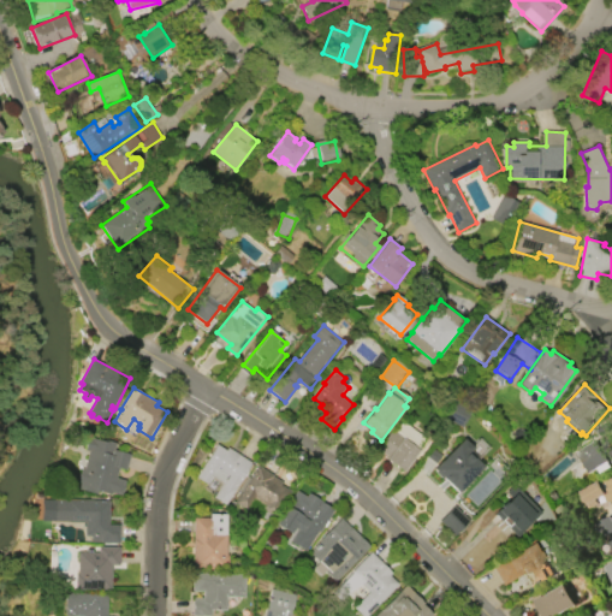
[(421,450),(404,472),(388,460),(391,458),(379,449),(394,430),(421,450)]
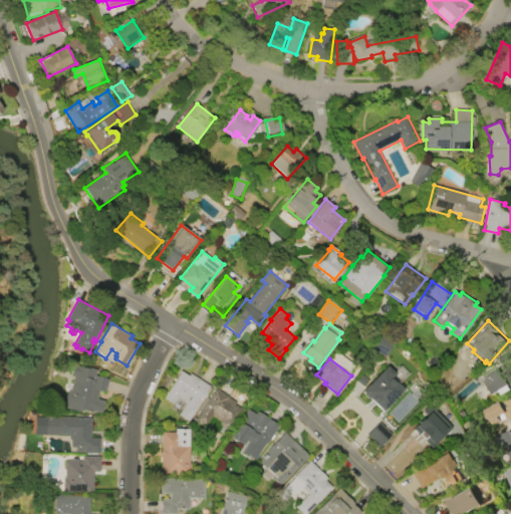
[(110,379),(106,392),(101,391),(98,400),(106,402),(102,414),(95,412),(95,414),(83,410),(82,413),(66,409),(67,404),(65,404),(69,392),(71,392),(75,376),(72,376),(75,365),(78,365),(89,368),(89,367),(98,369),(96,375),(110,379)]
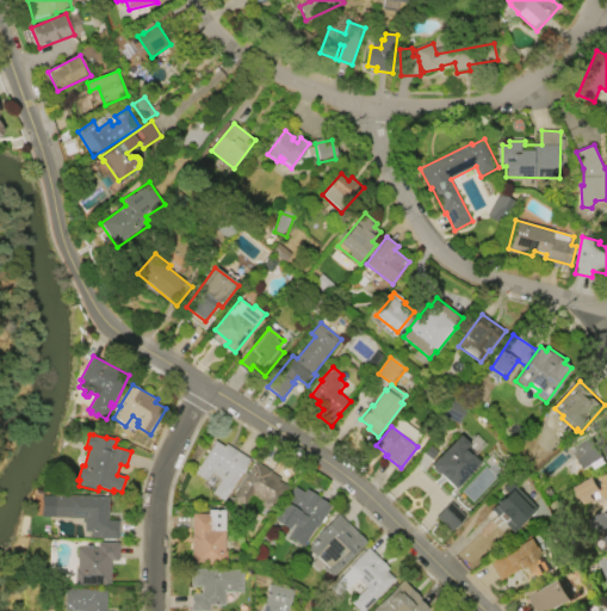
[(481,463),(456,489),(432,466),(462,437),(470,445),(466,449),(481,463)]
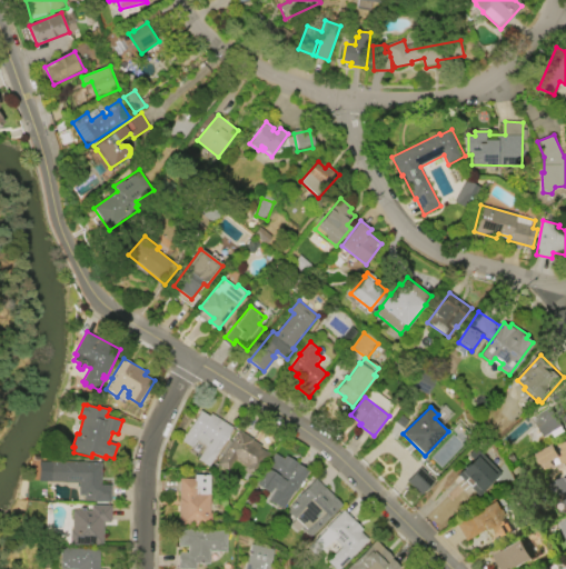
[(538,419),(556,407),(565,421),(565,435),(560,438),(557,433),(550,438),(538,419)]
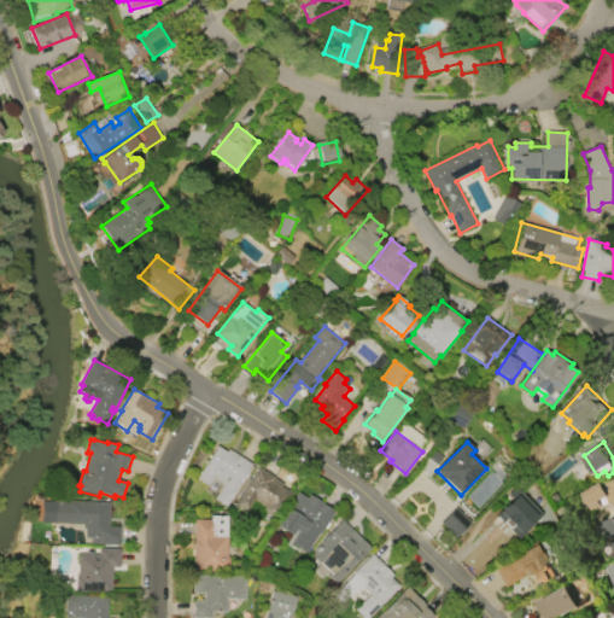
[(229,449),(255,465),(228,507),(216,499),(224,485),(215,478),(210,485),(198,478),(218,447),(228,452),(229,449)]
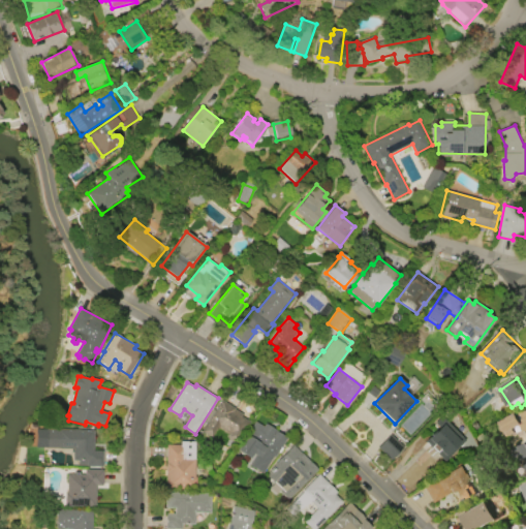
[(222,400),(204,432),(214,438),(219,429),(228,435),(225,440),(237,447),(252,422),(243,416),(244,414),(236,409),(236,408),(222,400)]
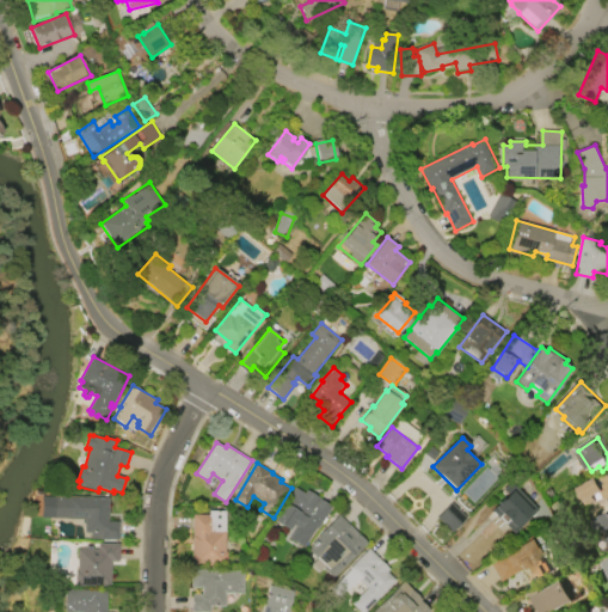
[(607,496),(606,494),(596,499),(597,501),(589,506),(582,491),(607,476),(607,496)]
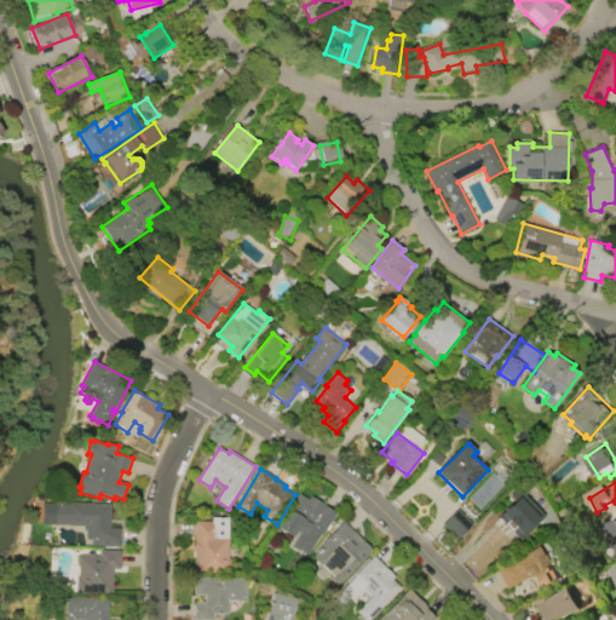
[(518,487),(546,515),(524,537),(501,515),(514,500),(510,495),(518,487)]
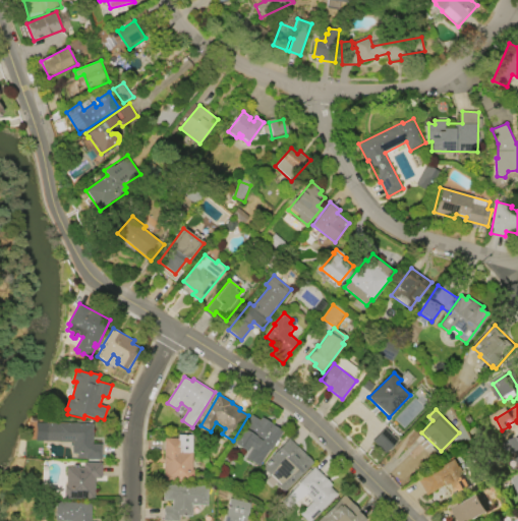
[(283,431),(272,450),(271,450),(260,466),(247,458),(252,450),(250,448),(248,452),(235,444),(252,415),(261,420),(263,417),(273,423),(272,424),(283,431)]
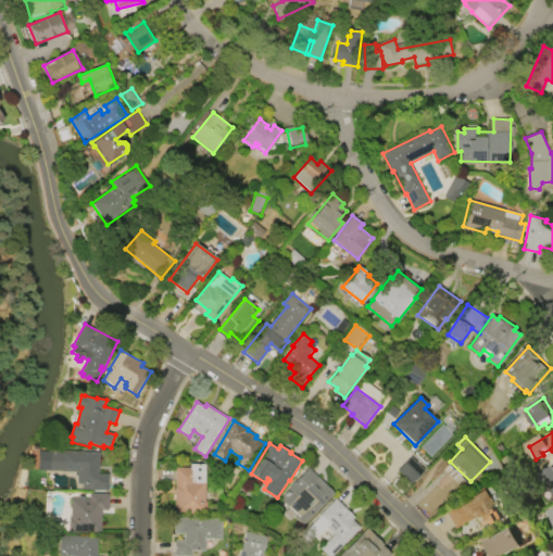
[(78,483),(78,472),(50,470),(51,450),(99,452),(99,474),(109,474),(108,491),(84,490),(85,483),(78,483)]
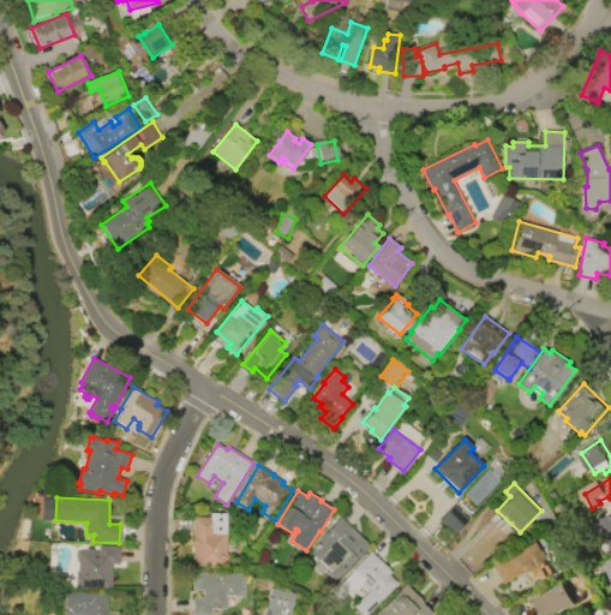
[(471,520),(455,506),(441,521),(456,536),(471,520)]
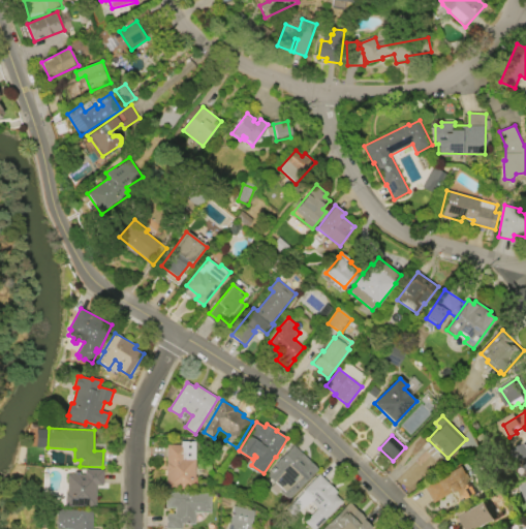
[(167,445),(182,445),(182,441),(196,441),(195,476),(197,476),(197,489),(167,489),(167,445)]
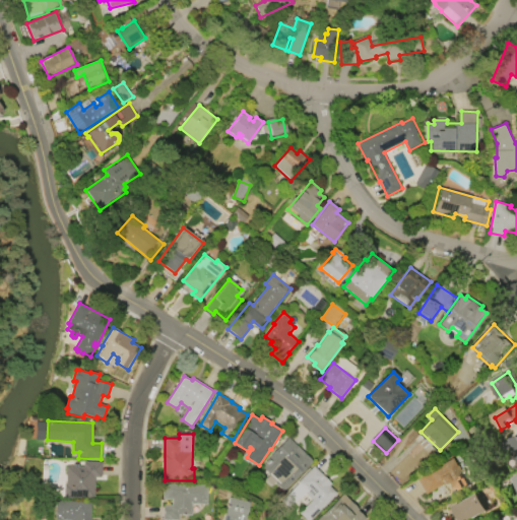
[(516,456),(516,455),(515,453),(512,455),(505,444),(516,437),(516,456)]
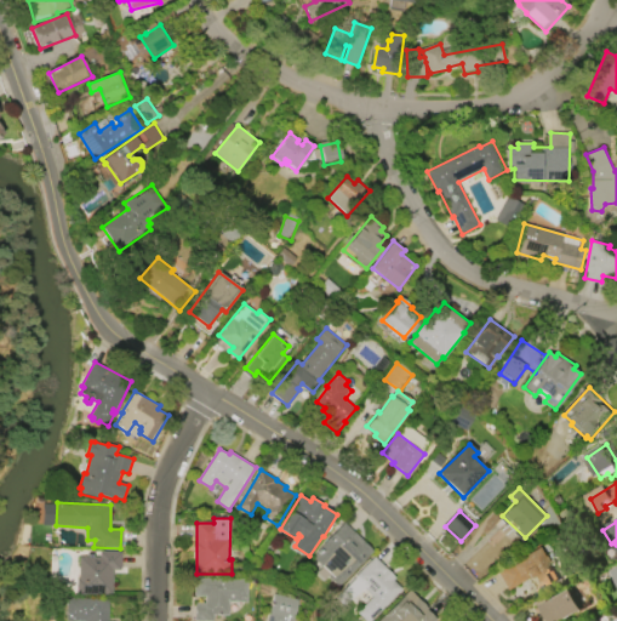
[(346,523),(373,551),(340,587),(329,577),(331,575),(313,557),(346,523)]
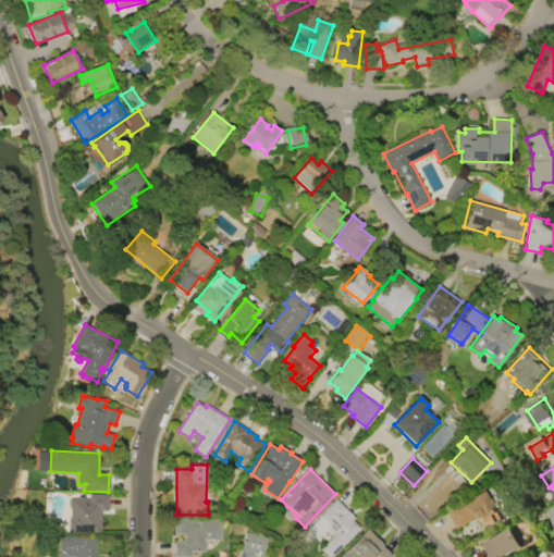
[(447,512),(487,491),(504,521),(488,531),(479,517),(456,529),(447,512)]
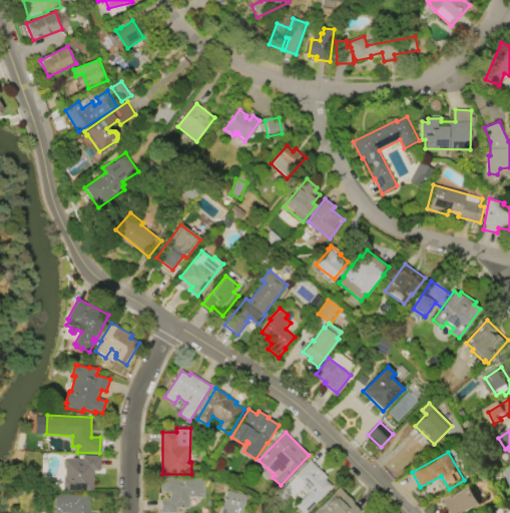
[(83,455),(100,456),(100,471),(94,471),(94,491),(64,490),(64,478),(66,478),(66,460),(83,460),(83,455)]
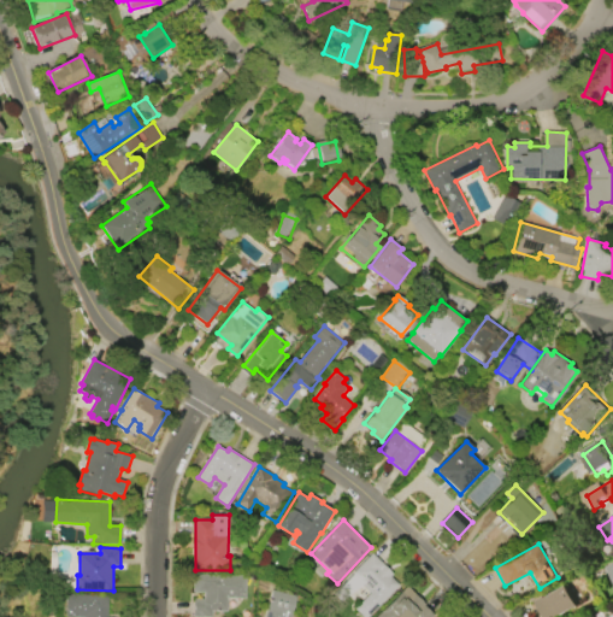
[(353,574),(372,553),(385,565),(384,566),(393,574),(390,576),(400,586),(369,616),(364,616),(355,609),(371,593),(363,585),(342,600),(335,594),(354,574),(353,574)]
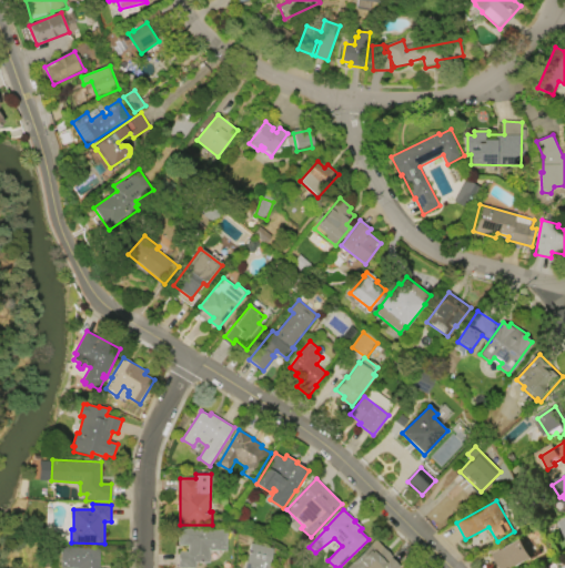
[(228,551),(210,550),(210,564),(197,564),(197,567),(179,567),(180,550),(189,551),(189,545),(179,545),(179,528),(229,530),(228,551)]
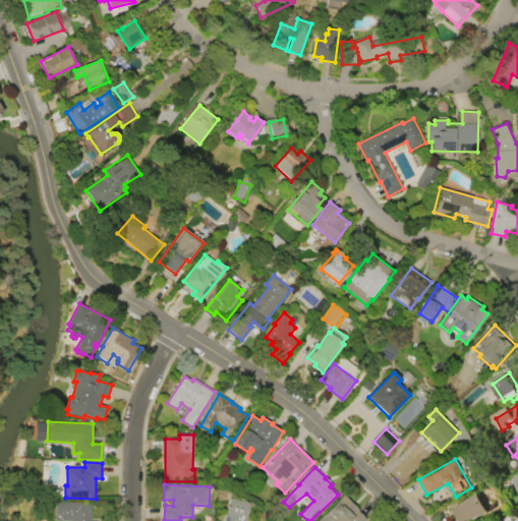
[(491,512),(475,520),(461,520),(454,508),(461,504),(462,506),(480,495),(491,512)]
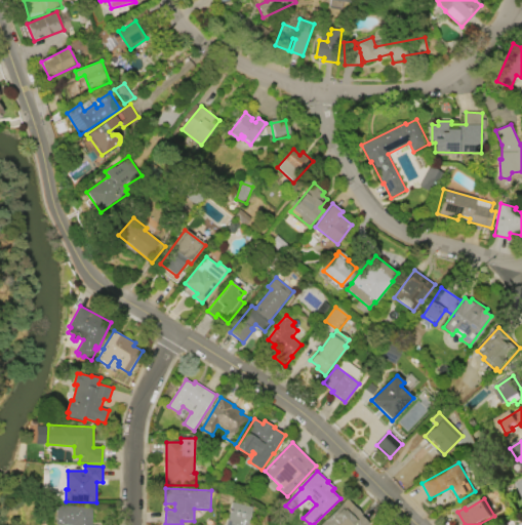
[(371,523),(369,524),(321,524),(347,499),(371,523)]
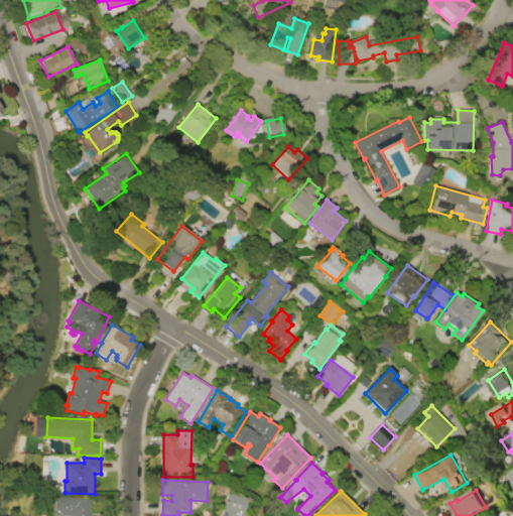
[(245,515),(223,515),(229,494),(250,499),(245,515)]
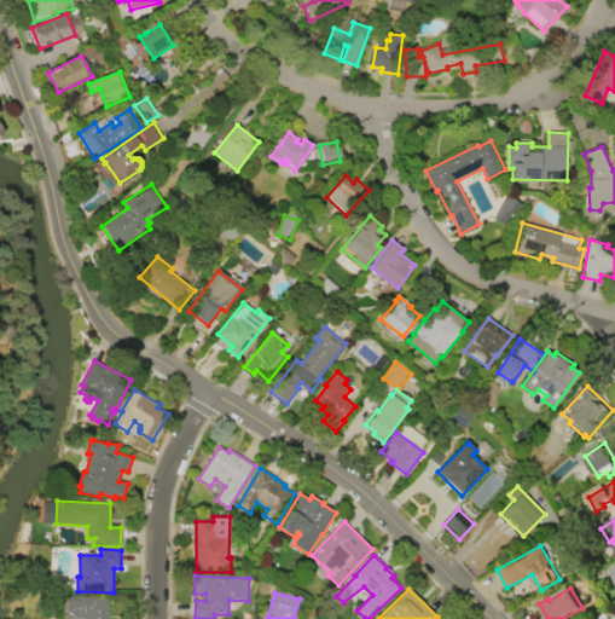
[(67,618),(68,597),(110,599),(109,618),(67,618)]
